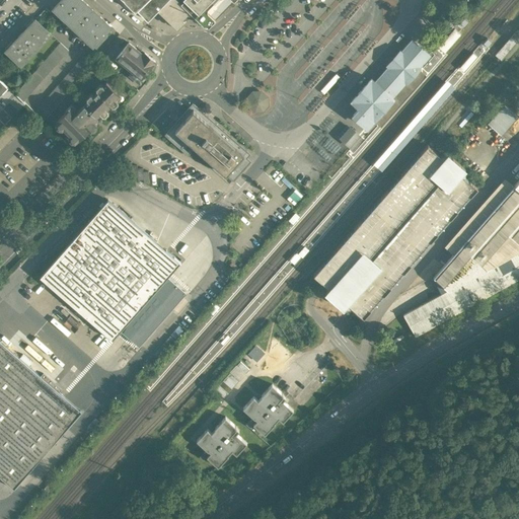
[(81,0),(61,0),(54,8),(58,12),(66,20),(96,48),(106,35),(103,33),(110,26),(81,0)]
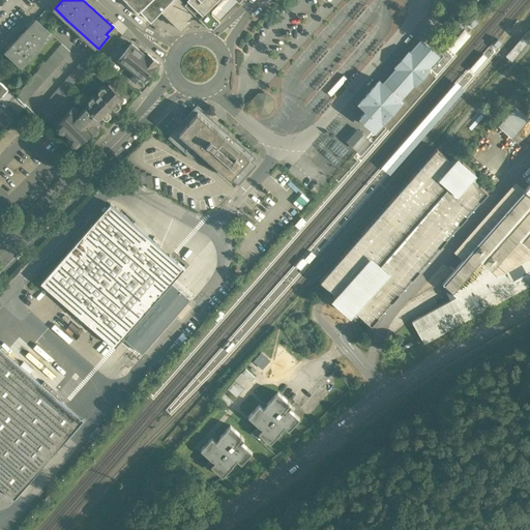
[(125,0),(148,23),(162,9),(159,7),(166,0),(125,0)]
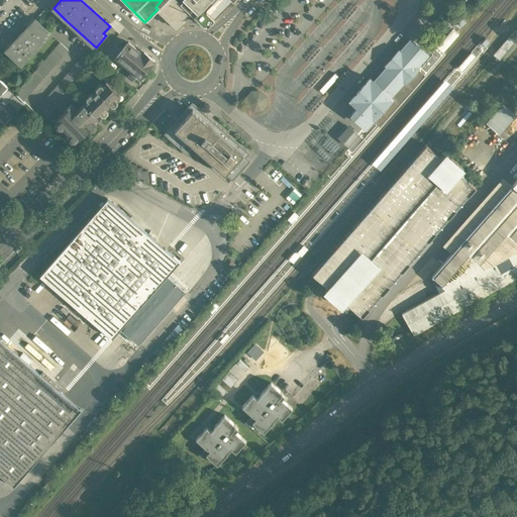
[(182,0),(180,3),(177,0),(162,0),(156,7),(158,9),(160,11),(177,28),(192,12),(204,24),(227,0),(182,0)]
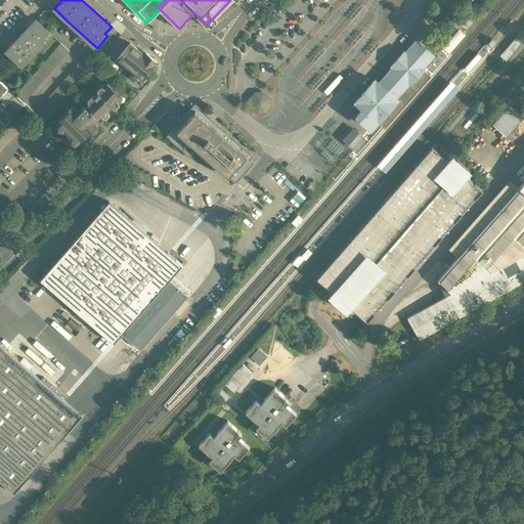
[(362,7),(359,5),(349,17),(351,19),(362,7)]
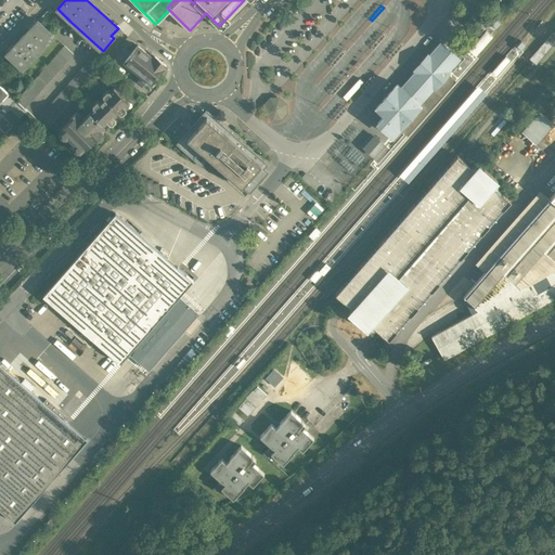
[(71,22),(62,13),(57,17),(66,26),(71,22)]
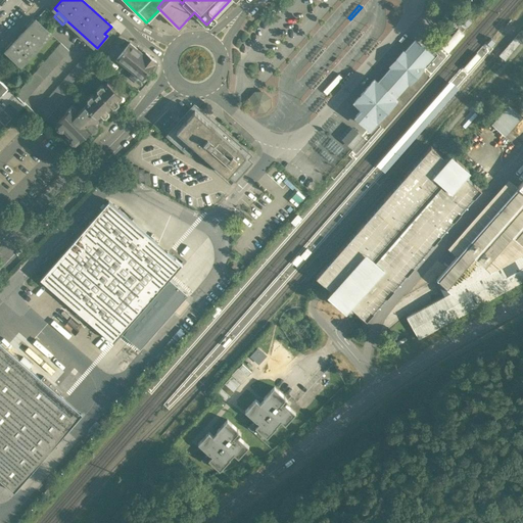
[(36,19),(6,51),(21,64),(50,34),(36,19)]
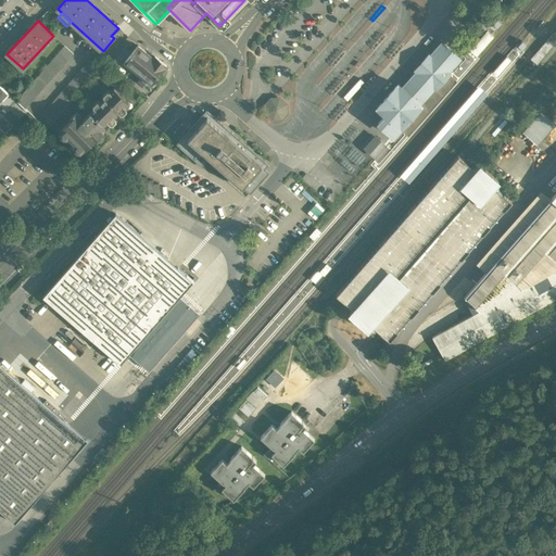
[(471,48),(475,51),(478,54),(493,37),(487,32),(471,48)]
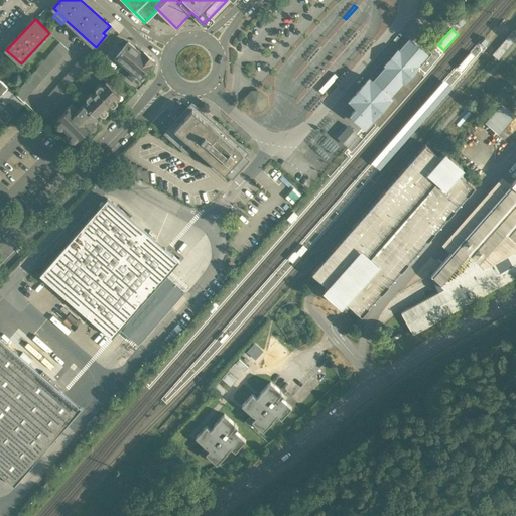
[(358,33),(355,32),(345,43),(347,45),(358,33)]
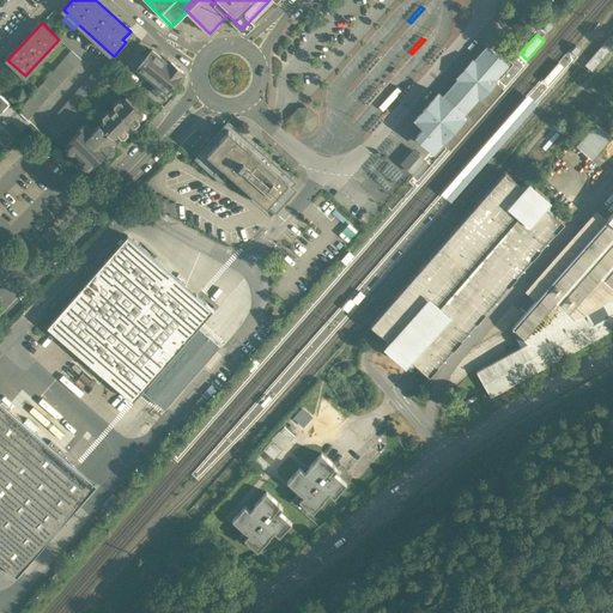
[(602,43),(584,65),(592,71),(610,50),(602,43)]
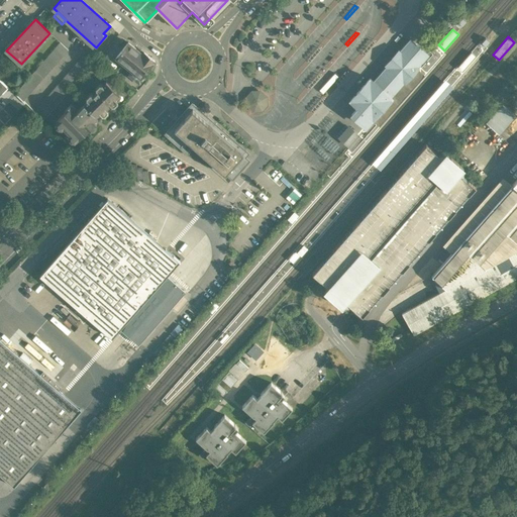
[(410,40),(399,53),(398,52),(386,65),(388,67),(381,75),(374,82),(370,79),(350,100),(354,103),(358,107),(351,114),(357,119),(366,126),(370,120),(371,119),(390,98),(389,97),(403,80),(405,82),(417,69),(415,67),(426,55),(410,40)]
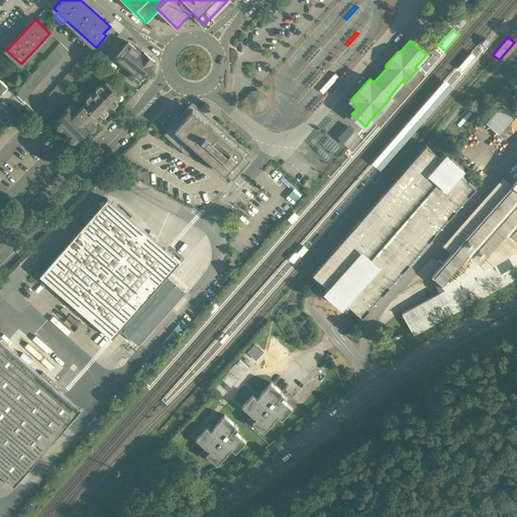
[(375,42),(373,40),(362,53),(364,55),(375,42)]
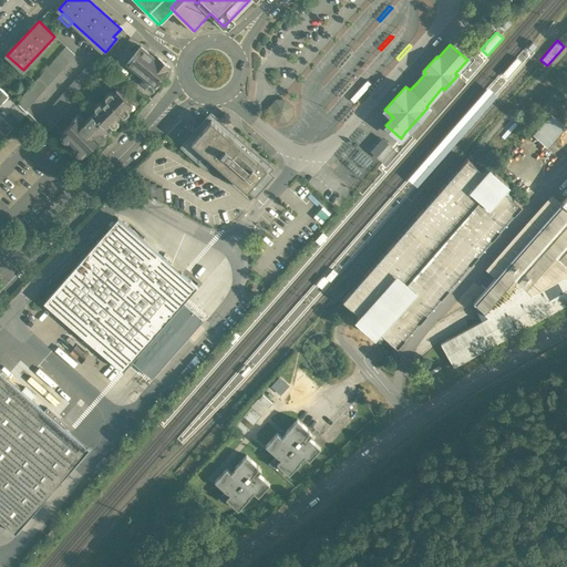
[(17,103),(26,111),(74,54),(65,47),(17,103)]
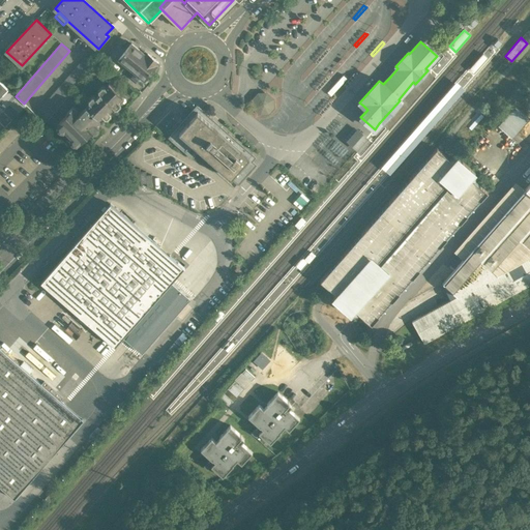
[(146,56),(131,43),(118,59),(135,72),(144,81),(146,79),(158,63),(147,54),(146,56)]
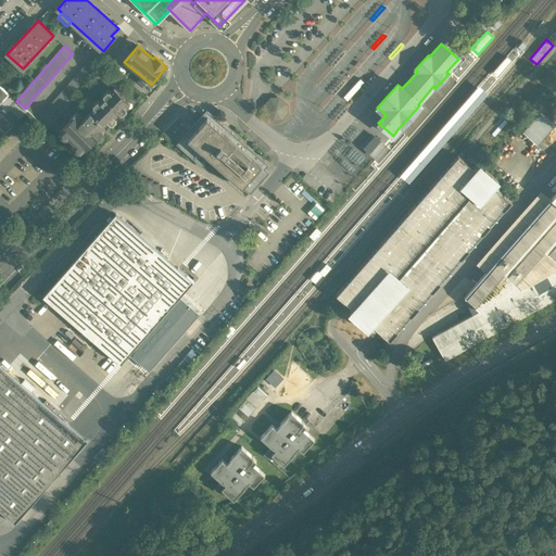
[(344,53),(342,51),(330,64),(332,66),(344,53)]
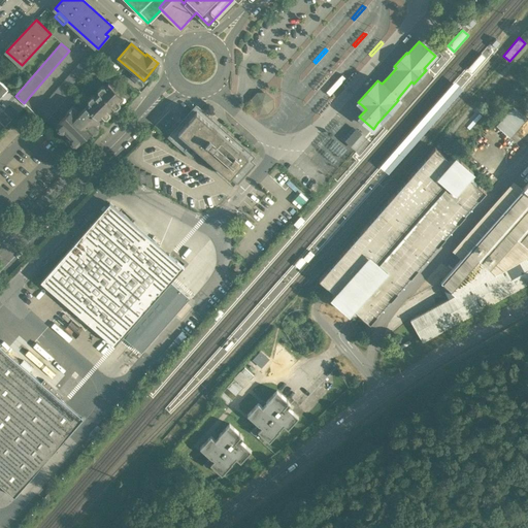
[(469,71),(471,73),(473,70),(486,58),(482,54),(468,68),(467,69),(469,71)]
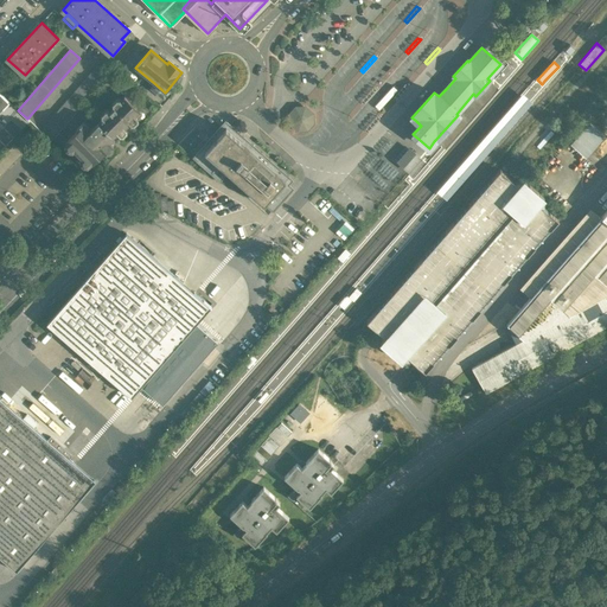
[(97,66),(34,140),(45,148),(108,76),(97,66)]
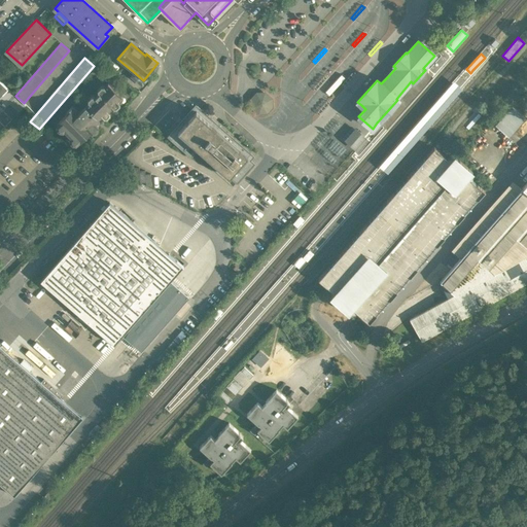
[(432,76),(425,70),(413,83),(411,81),(396,99),(397,100),(378,121),(386,129),(432,76)]
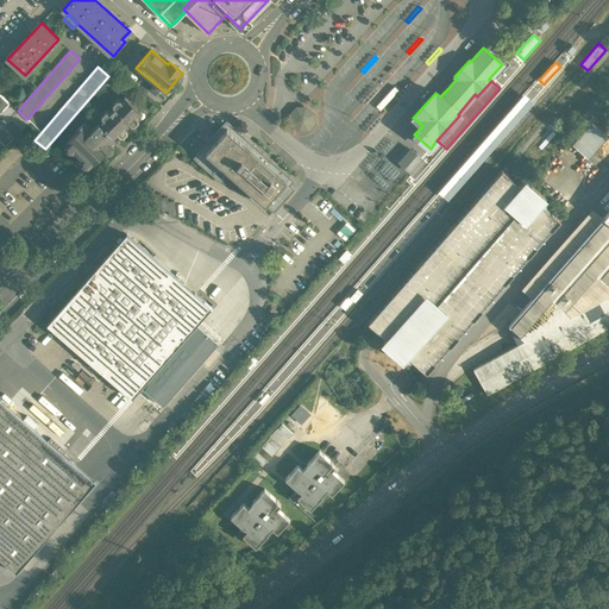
[(165,93),(155,83),(151,87),(152,90),(162,99),(165,98),(169,95),(168,90),(165,93)]
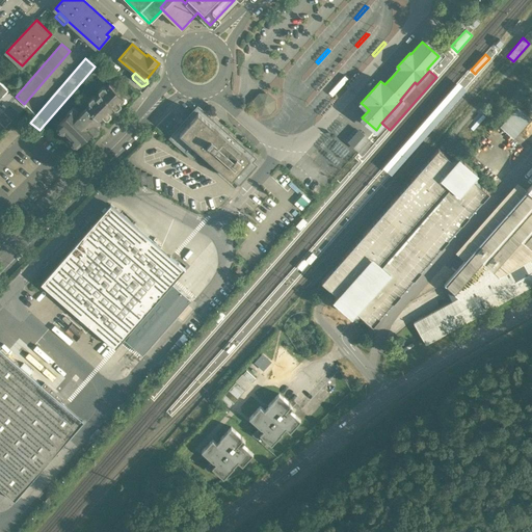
[(355,77),(353,76),(343,87),(345,89),(355,77)]
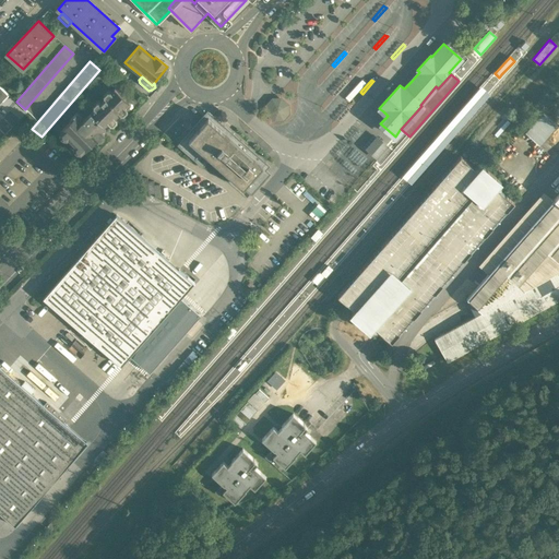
[(346,83),(344,81),(333,94),(335,96),(346,83)]
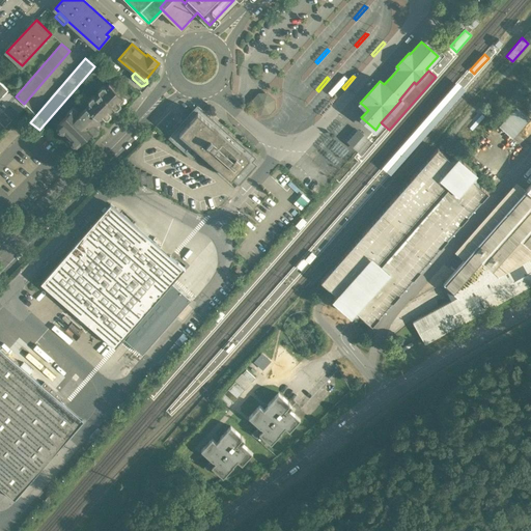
[(121,96),(109,84),(106,87),(105,86),(102,86),(98,89),(98,92),(99,93),(95,96),(94,95),(91,95),(88,100),(88,103),(89,104),(86,107),(101,121),(102,121),(105,118),(108,119),(111,115),(111,112),(114,109),(117,109),(121,106),(120,103),(118,100),(121,96)]
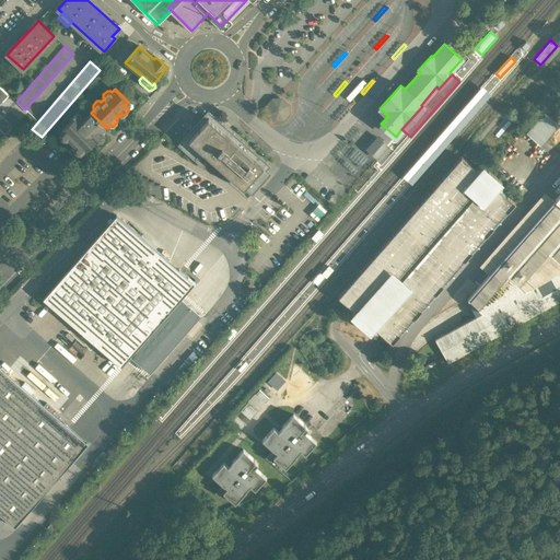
[(16,102),(8,93),(0,100),(0,140),(27,112),(16,102)]
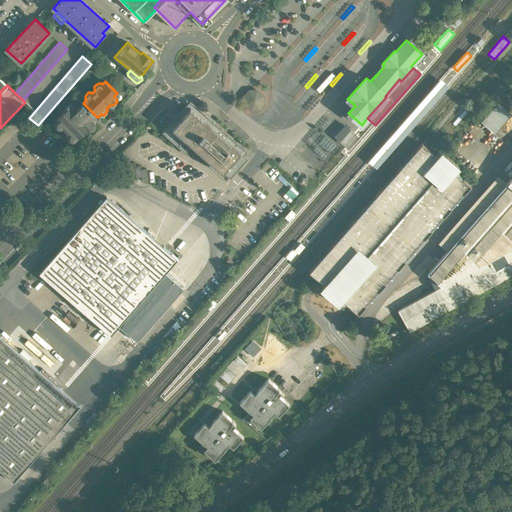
[(256,91),(249,92),(244,97),(245,104),(251,109),(258,109),(263,104),(262,96),(256,91)]
